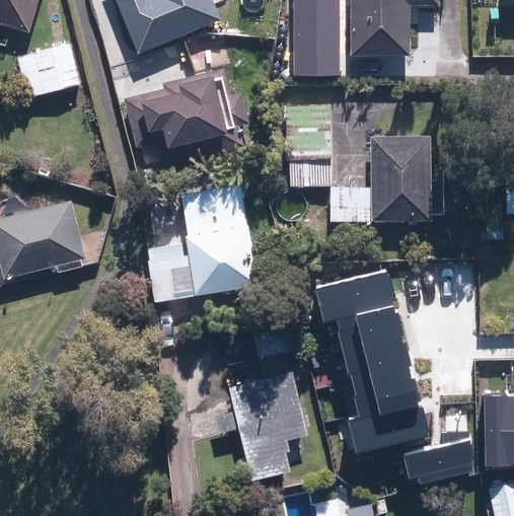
[(38,0),(0,0),(0,23),(28,32),(38,0)]
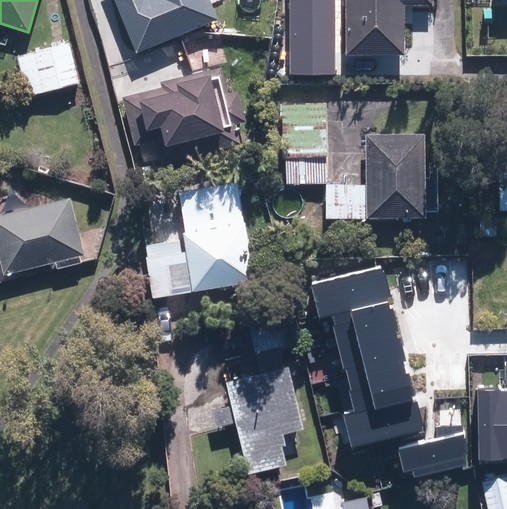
[(116,0),(138,52),(216,20),(208,0),(116,0)]
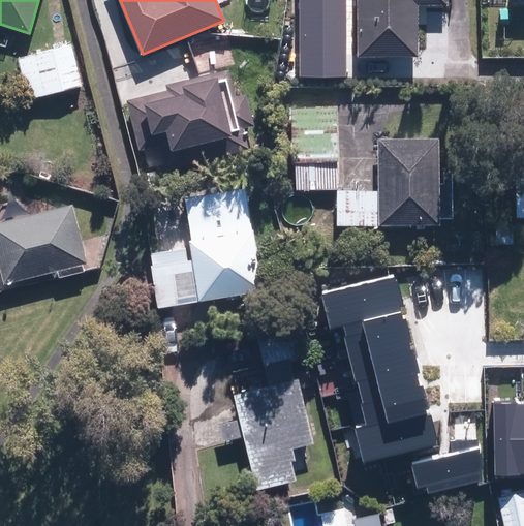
[(327,0),(300,0),(301,20),(298,20),(298,59),(334,59),(333,19),(328,19),(327,0)]
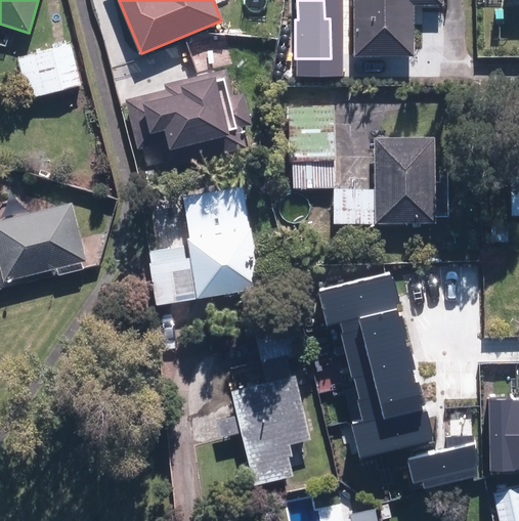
[(440,0),(355,0),(357,56),(415,54),(414,4),(441,4),(440,0)]
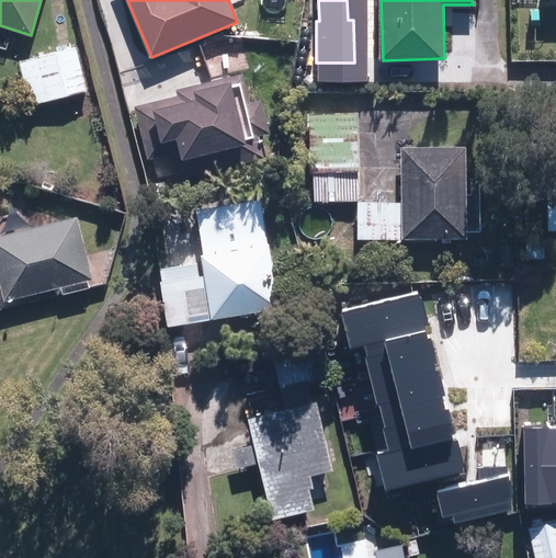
[(19,66),(30,105),(82,90),(72,52),(19,66)]
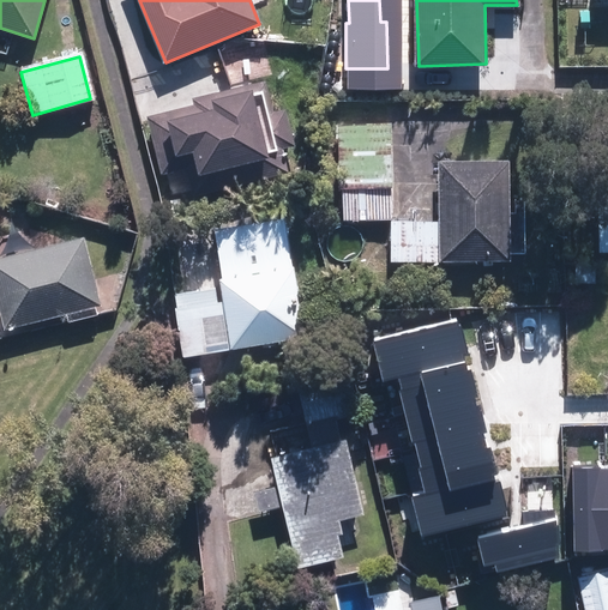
[(272,115),(264,83),(193,101),(194,106),(148,118),(163,175),(186,169),(193,198),(288,174),(282,150),(294,146),(286,112),(272,115)]
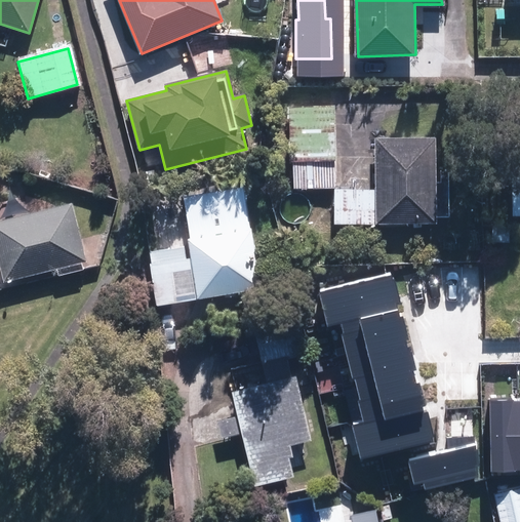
[(334,108),(291,108),(291,189),(334,189),(334,108)]
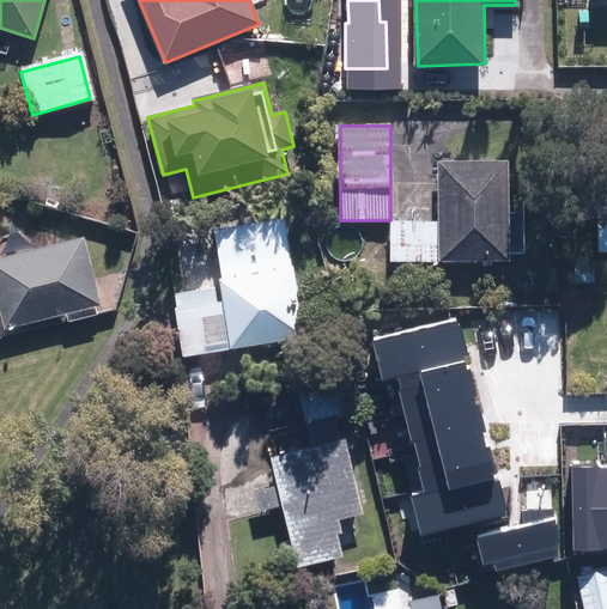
[(508,159),(438,162),(441,224),(390,225),(392,261),(511,257),(508,159)]
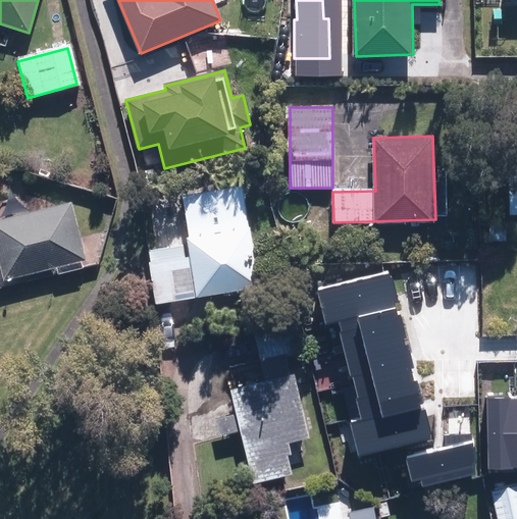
[(516,174),(508,175),(509,214),(516,213),(516,174)]
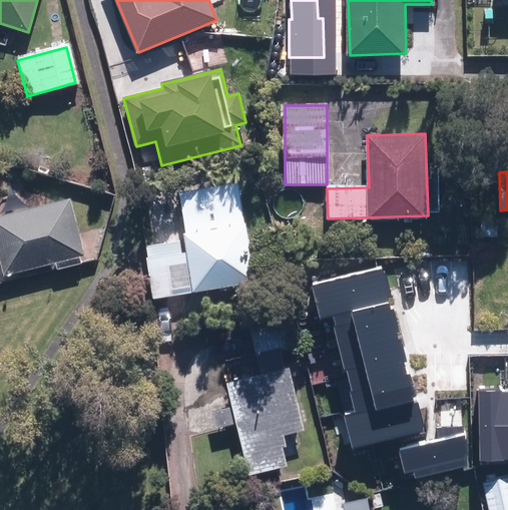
[(179,193),(188,240),(146,247),(155,299),(200,291),(255,280),(237,183),(179,193)]
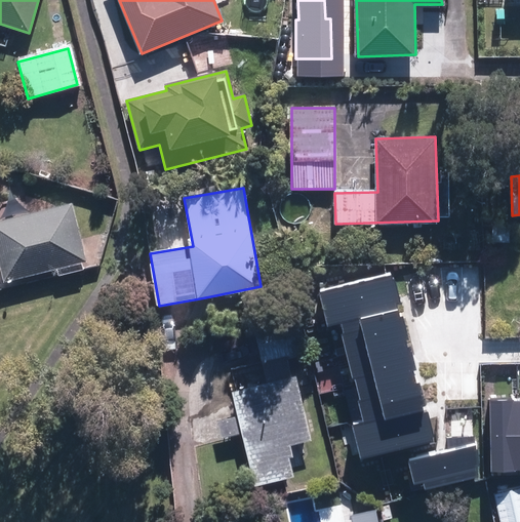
[(71,204),(0,221),(0,257),(5,280),(85,261),(71,204)]
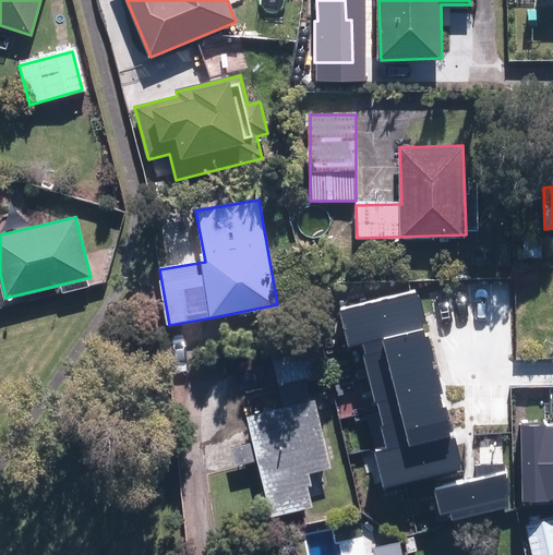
[(371,456),(380,491),(454,472),(411,297),(334,316),(343,350),(357,347),(383,453),(371,456)]
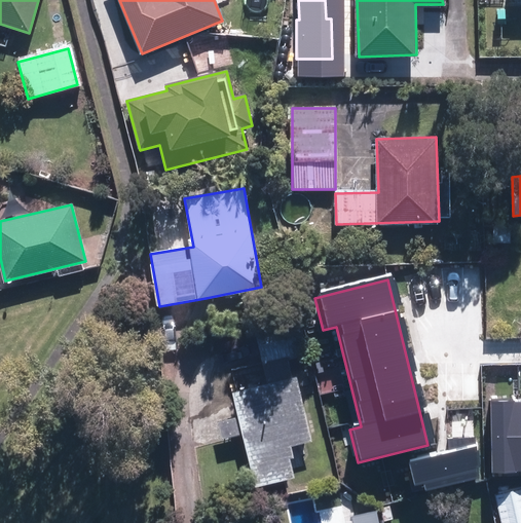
[(295,378),(235,395),(258,483),(293,475),(286,446),(311,440),(295,378)]
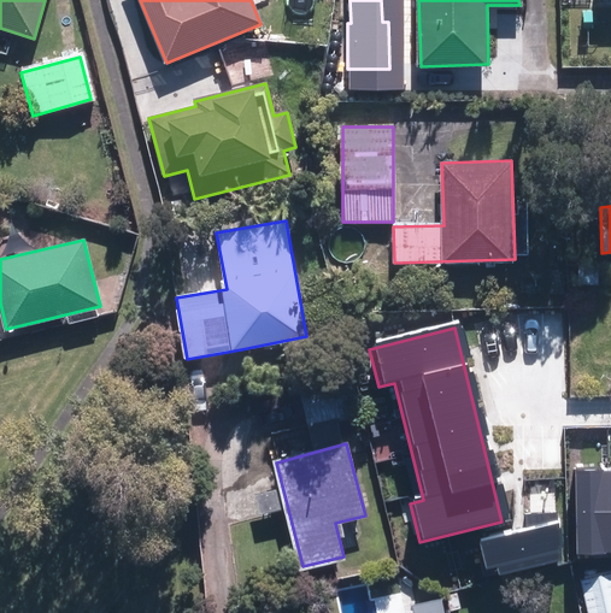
[(610,473),(570,475),(571,558),(610,556),(610,473)]
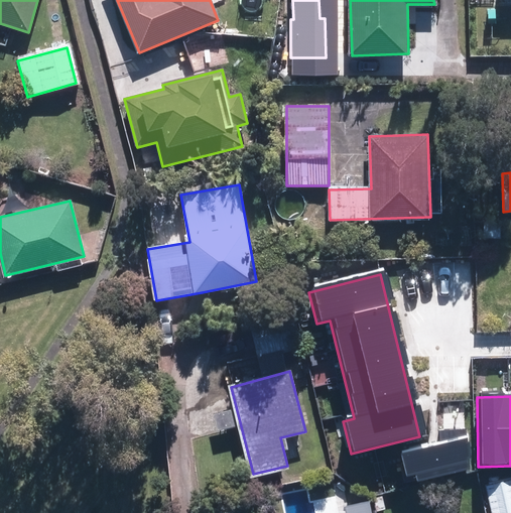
[(463,442),(398,457),(403,479),(412,477),(413,484),(464,472),(463,442)]
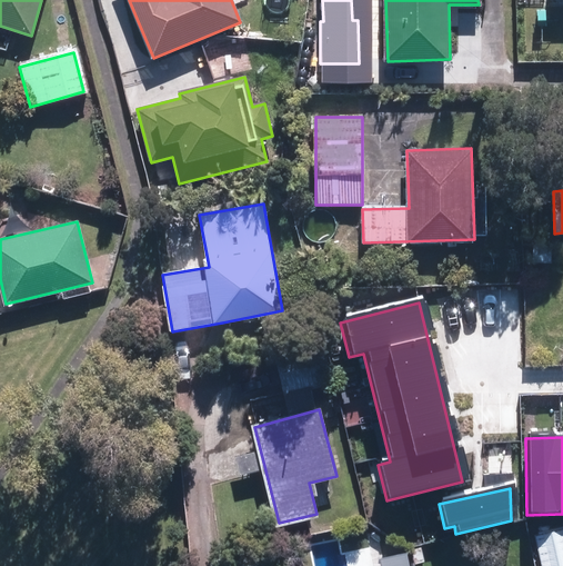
[(562,565),(562,527),(535,535),(542,565),(562,565)]
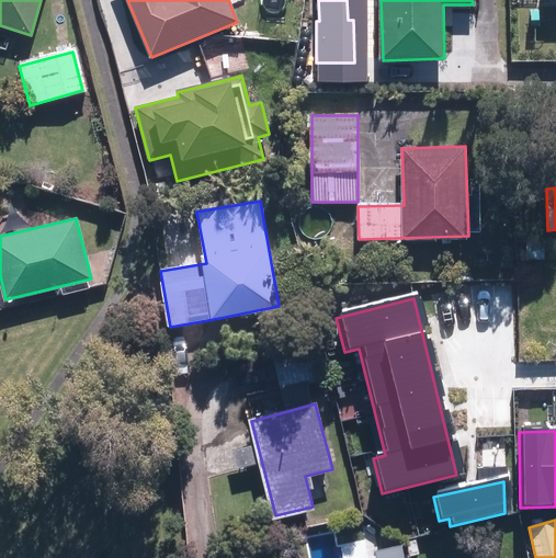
All buildings are outlined.
